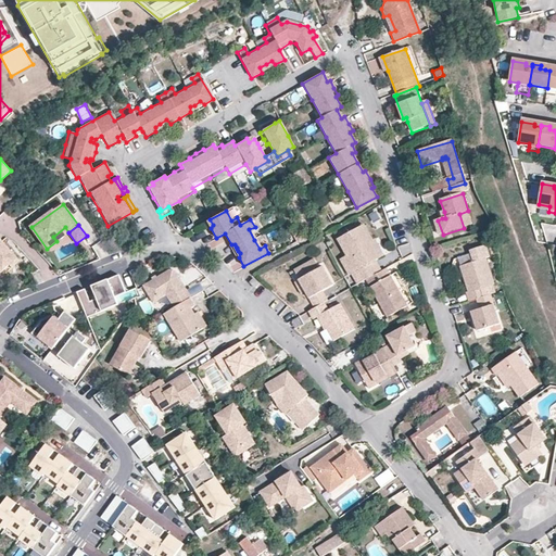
[(361,225),(339,237),(348,253),(345,254),(341,256),(351,273),(355,269),(357,274),(352,276),(356,283),(371,275),(375,273),(371,266),(370,266),(368,263),(375,260),(378,257),(361,225)]
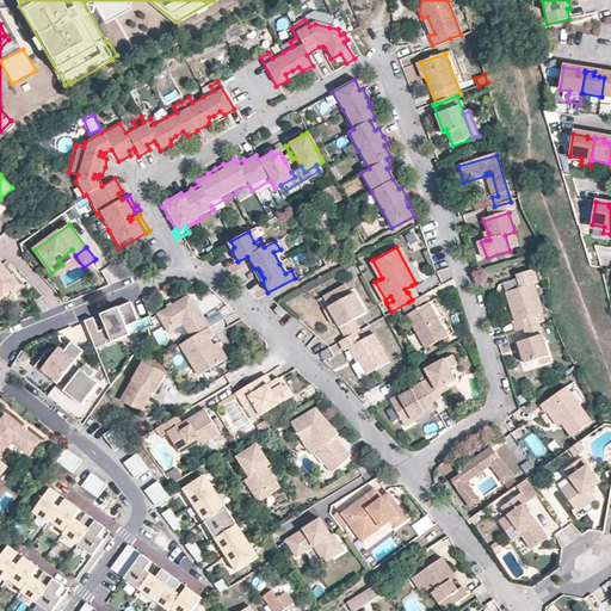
[(62,265),(75,255),(72,250),(59,260),(62,265)]
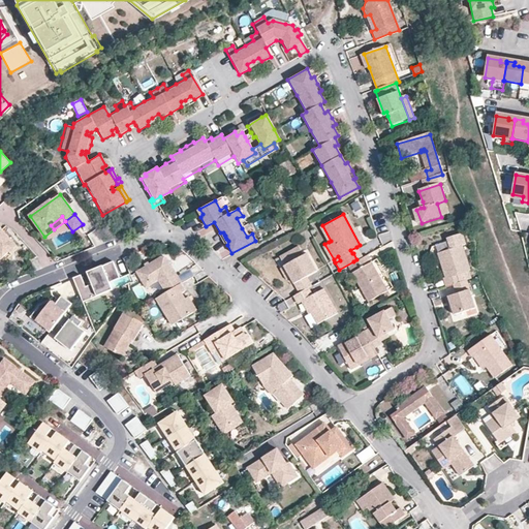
[(7,250),(16,244),(4,229),(0,224),(0,260),(10,252),(7,250)]
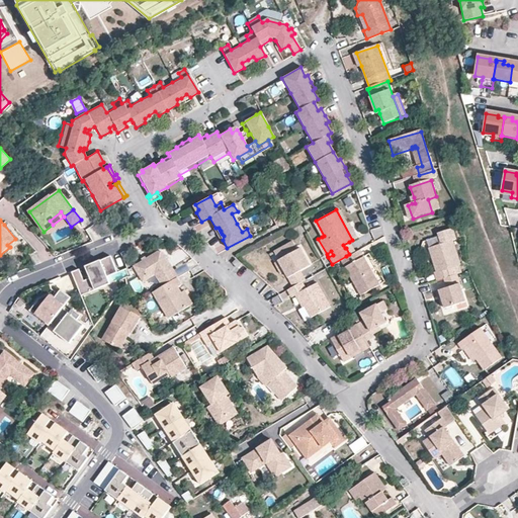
[(324,236),(316,221),(314,222),(322,237),(324,236)]
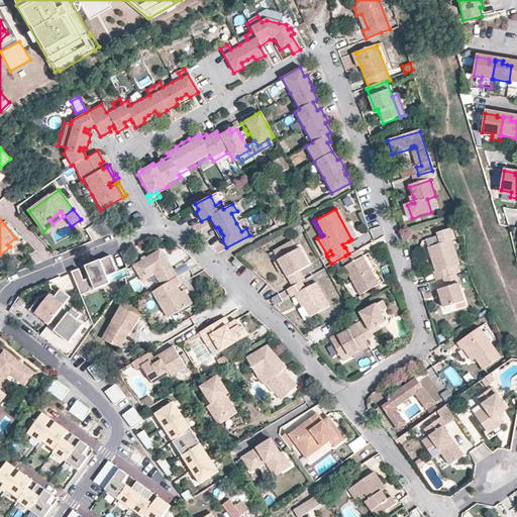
[(440,244),(428,248),(431,261),(434,260),(435,264),(432,265),(435,272),(433,273),(435,282),(442,279),(449,277),(447,269),(459,265),(451,241),(454,240),(451,229),(437,233),(438,237),(440,244)]
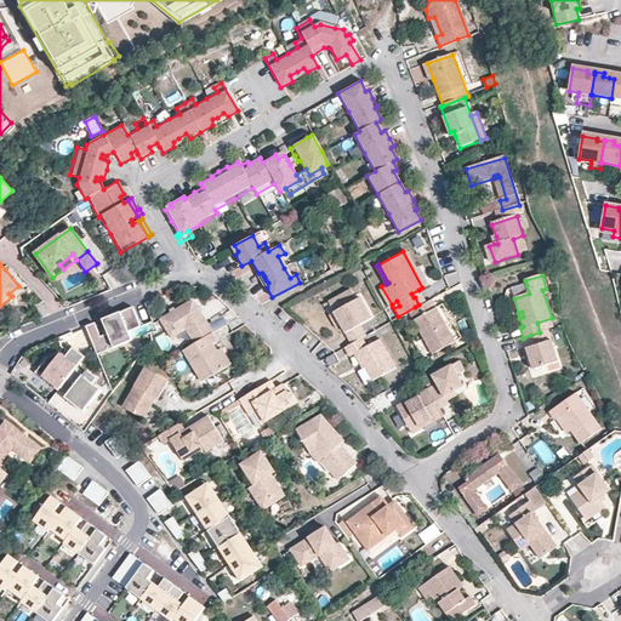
[(328,300),(334,311),(360,296),(354,285),(328,300)]
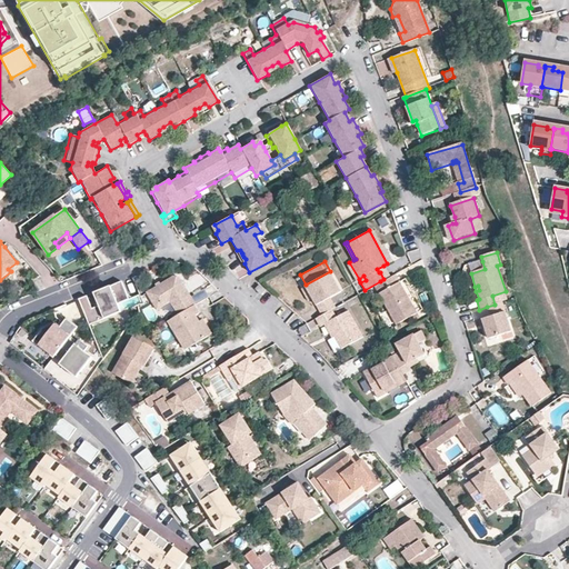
[(485,269),(482,261),(468,266),(471,273),(485,269)]
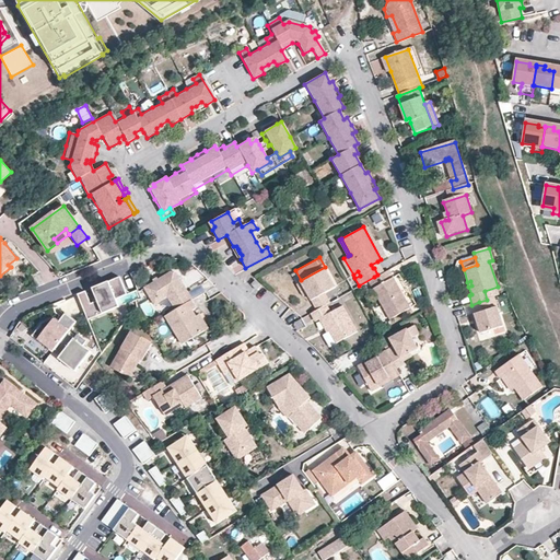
[(21,264),(16,258),(8,265),(11,267),(0,276),(0,280),(0,281),(13,270),(21,264)]
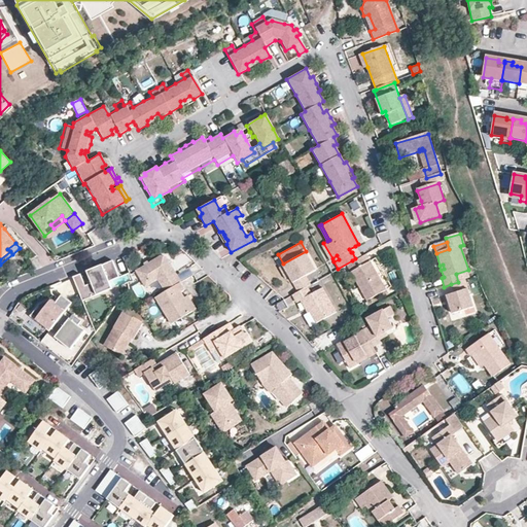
[(332,258),(323,243),(320,245),(329,260),(332,258)]
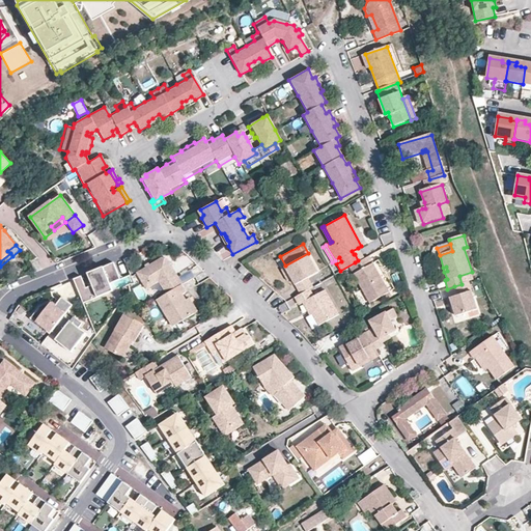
[(363,258),(358,248),(352,251),(354,254),(355,254),(358,260),(363,258)]
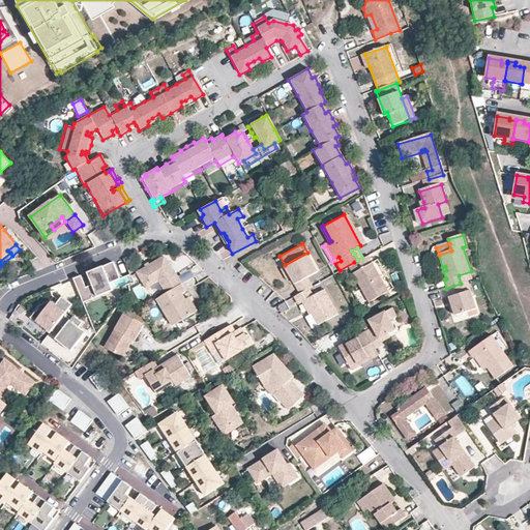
[(285,265),(300,292),(307,288),(312,285),(307,276),(318,270),(307,253),(285,265)]
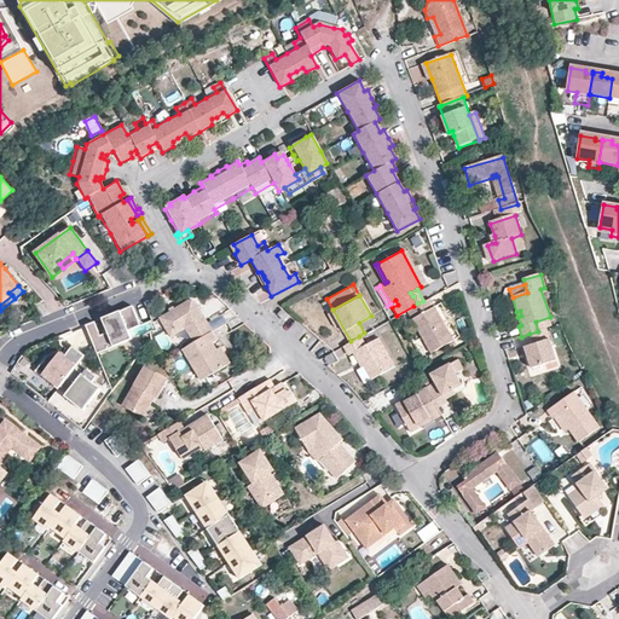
[(422,341),(445,327),(437,313),(429,317),(427,311),(434,307),(429,298),(423,301),(417,304),(414,306),(417,314),(410,319),(422,341)]
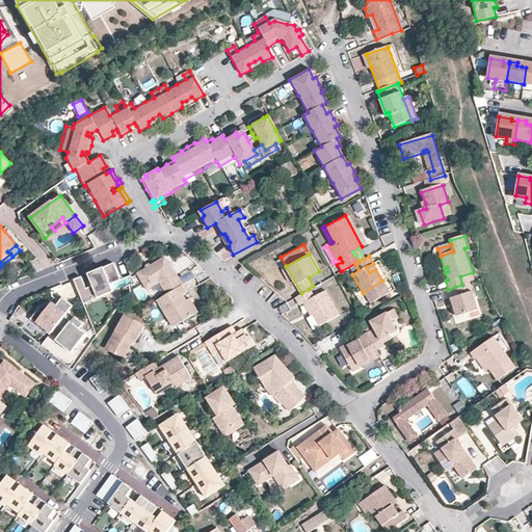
[(159,282),(166,294),(179,286),(181,285),(166,260),(161,258),(136,273),(144,287),(158,280),(159,282)]
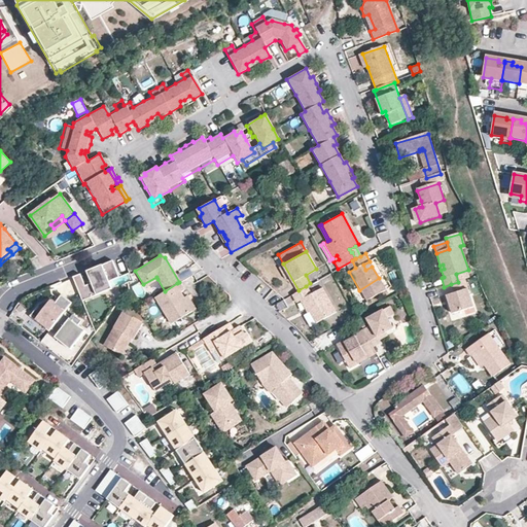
[(80,274),(73,277),(82,301),(112,288),(109,281),(119,277),(113,260),(88,272),(92,283),(85,286),(80,274)]
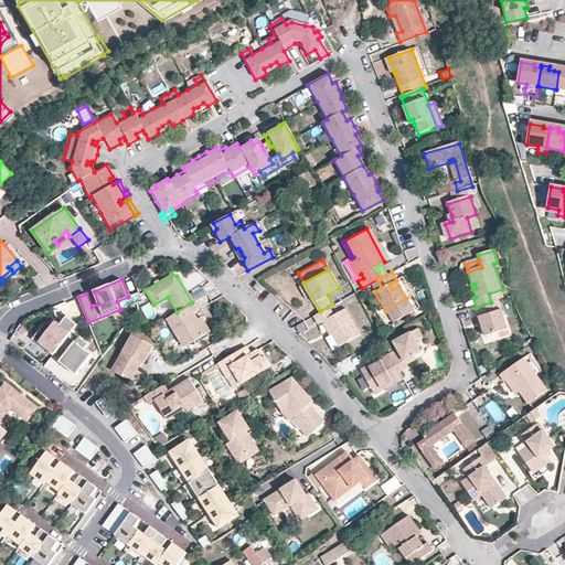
[(398,286),(396,280),(390,284),(392,289),(398,286)]
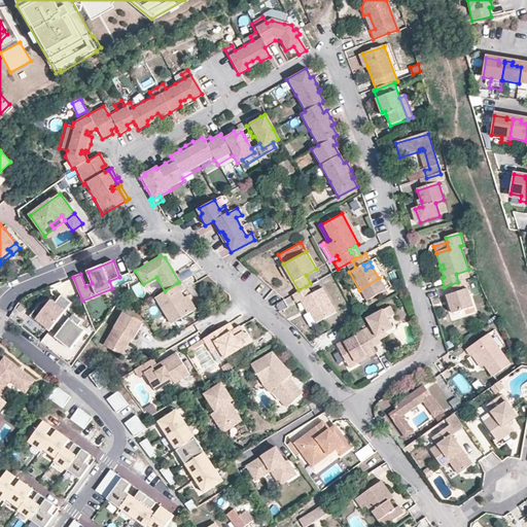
[(178,270),(180,278),(191,275),(189,268),(178,270)]
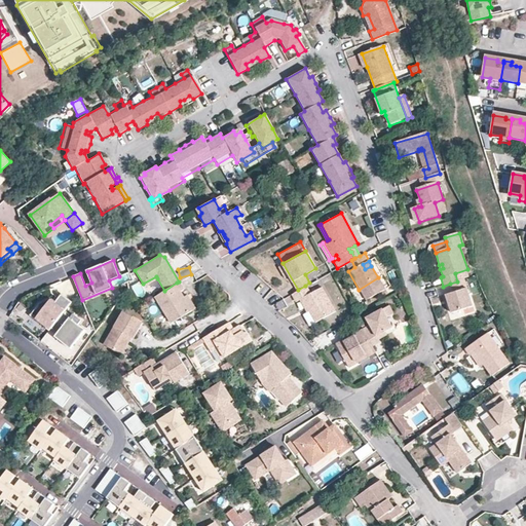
[(156,276),(143,284),(145,286),(157,278),(156,276)]
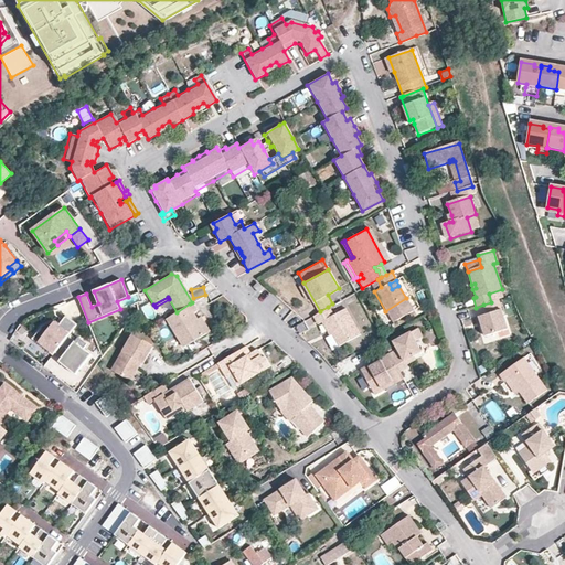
[(413,310),(406,298),(385,311),(392,322),(413,310)]
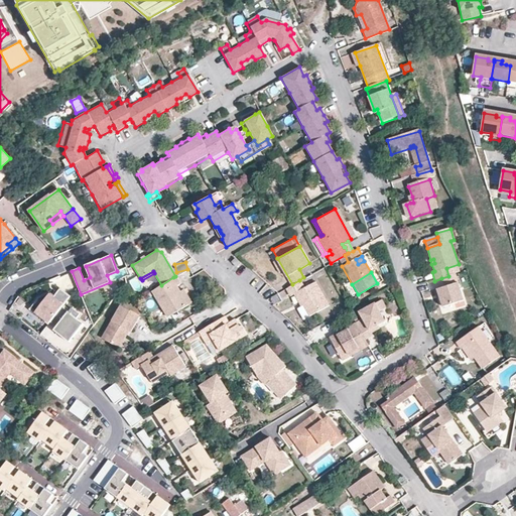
[(465,301),(456,274),(448,276),(441,278),(444,288),(438,290),(440,298),(443,308),(465,301)]
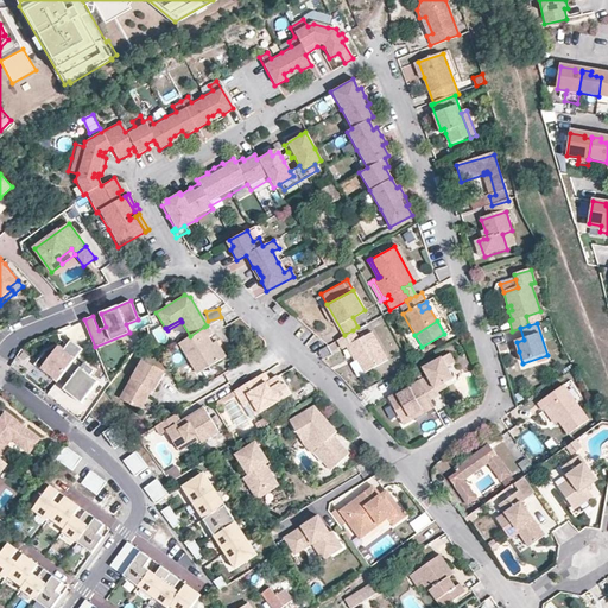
[(190,336),(176,344),(194,374),(219,359),(209,343),(204,337),(209,334),(204,327),(190,336)]
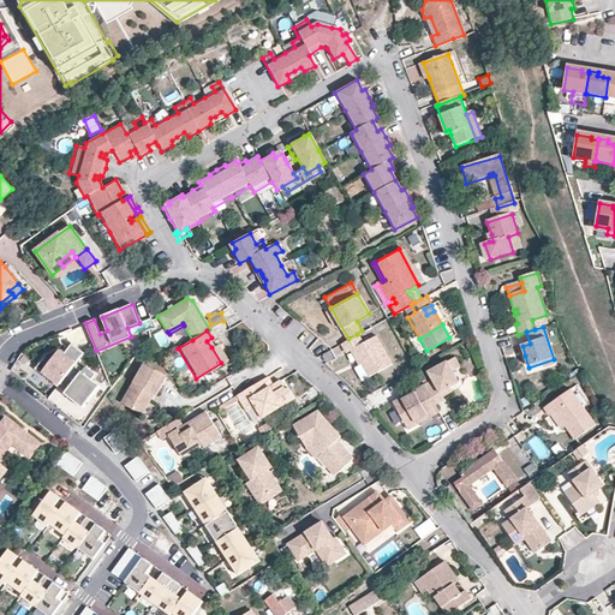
[(348,339),(340,344),(346,352),(351,350),(353,348),(360,363),(369,376),(390,364),(375,335),(362,342),(357,334),(348,339)]
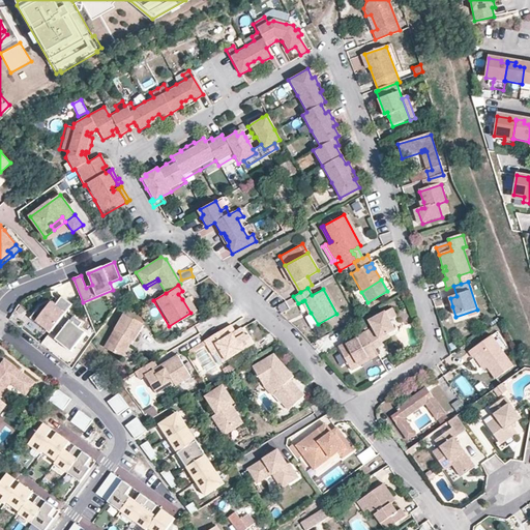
[(38,306),(30,318),(50,333),(52,330),(63,315),(72,304),(63,297),(61,297),(55,305),(50,302),(38,306)]
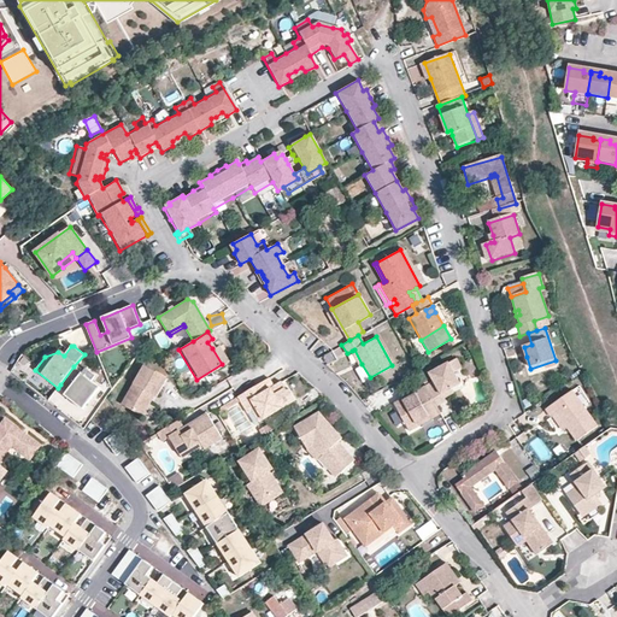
[(212,348),(222,364),(225,362),(216,346),(212,348)]
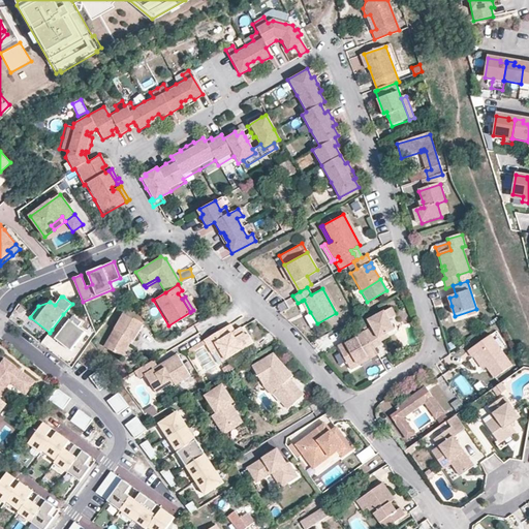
[(310,312),(304,300),(302,301),(308,313),(310,312)]
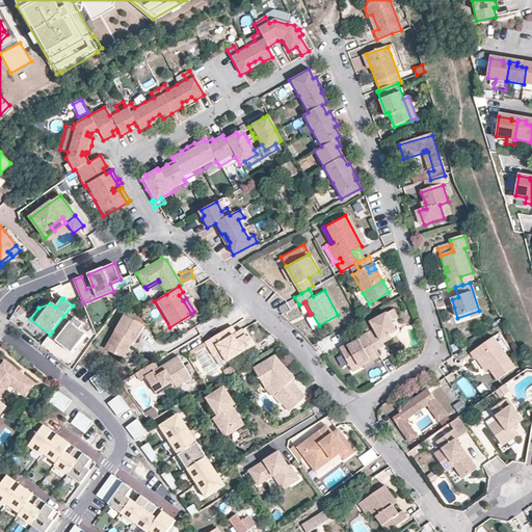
[(397,317),(392,309),(386,312),(390,320),(397,317)]
